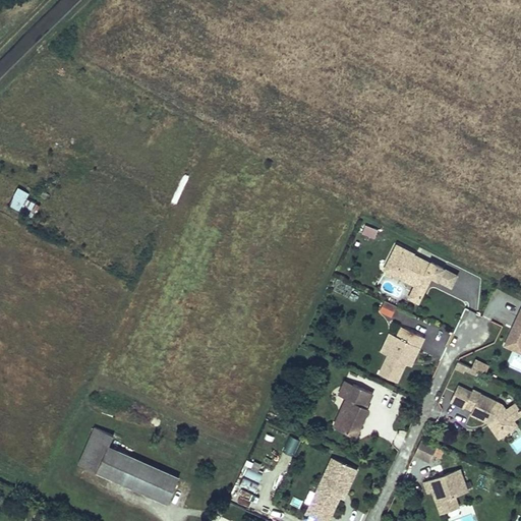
[(30,196),(18,190),(9,208),(35,221),(41,209),(26,201),(30,196)]
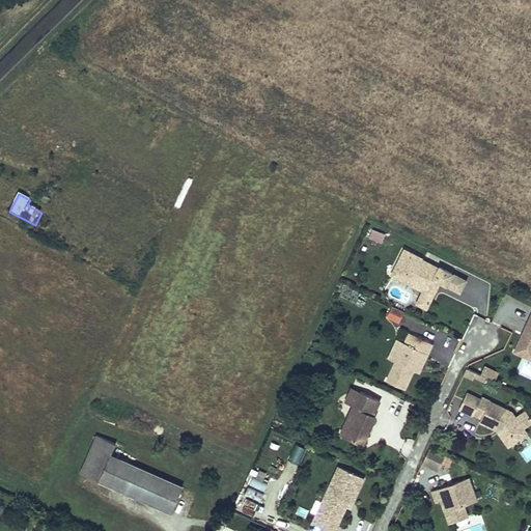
[(371,228),(368,239),(382,244),(385,233),(371,228)]
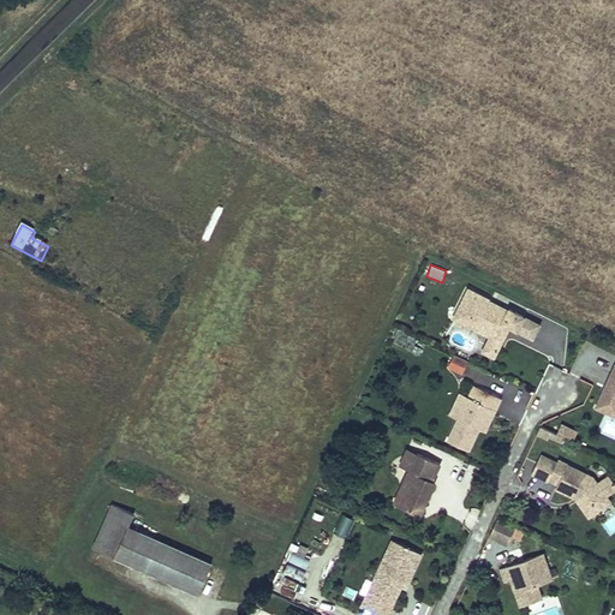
[(473,290),(459,317),(505,341),(515,346),(520,338),(517,336),(520,329),(523,330),(535,336),(541,324),(512,309),(511,310),(473,290)]
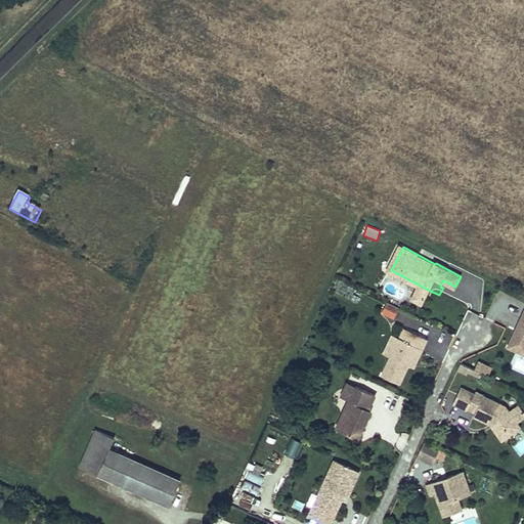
[(474,282),(461,276),(455,287),(469,293),(474,282)]
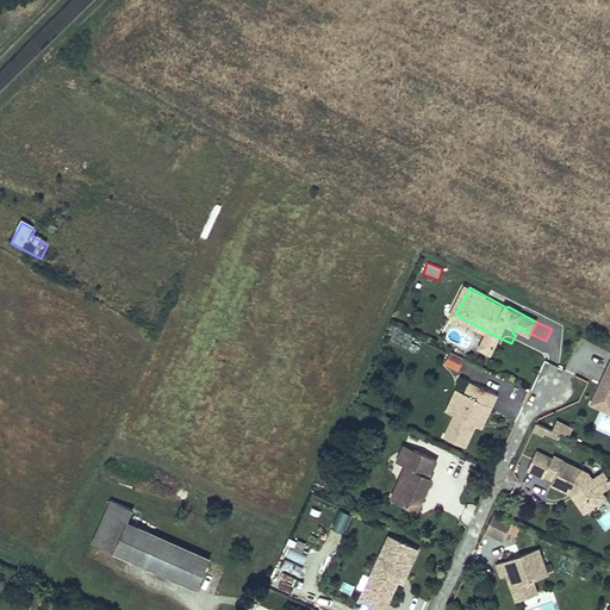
[(511,343),(500,338),(493,352),(504,358),(511,343)]
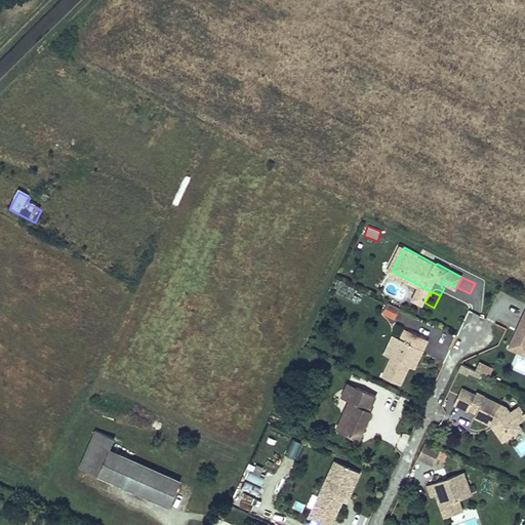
[(400,308),(388,303),(382,312),(395,318),(400,308)]
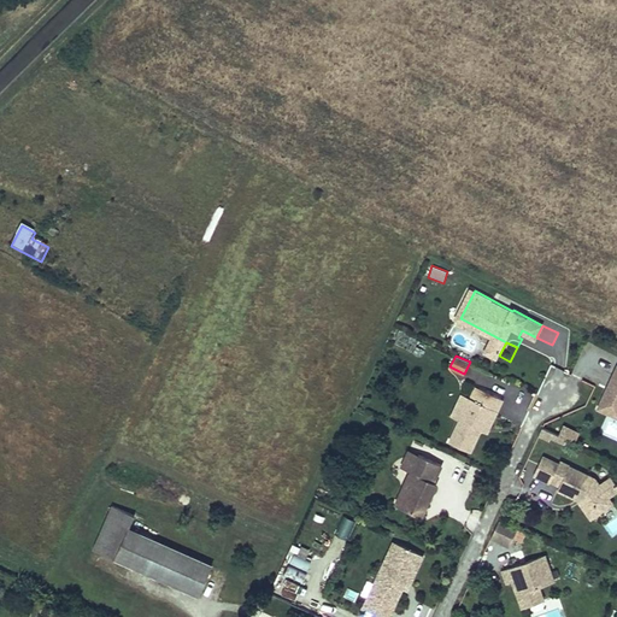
[(616,364),(599,405),(616,412),(616,364)]
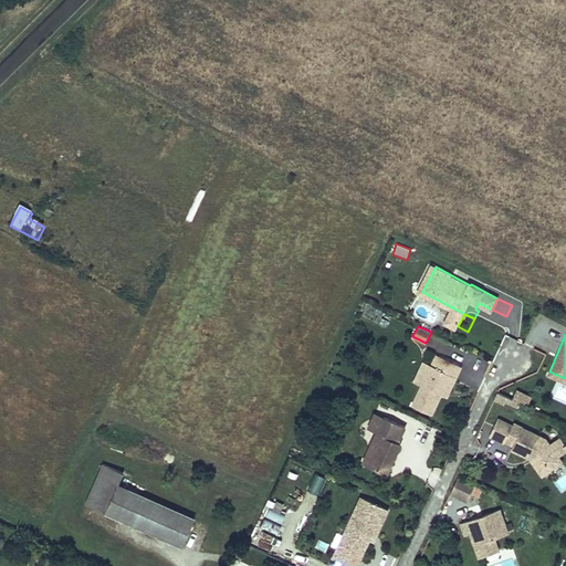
[(536,350),(533,359),(541,363),(544,354),(536,350)]
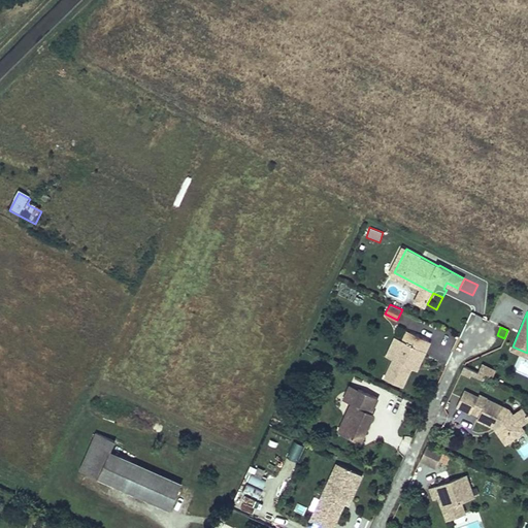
[(410,368),(413,369),(421,351),(425,353),(429,342),(409,333),(404,342),(401,341),(393,360),(384,380),(402,387),(410,368)]
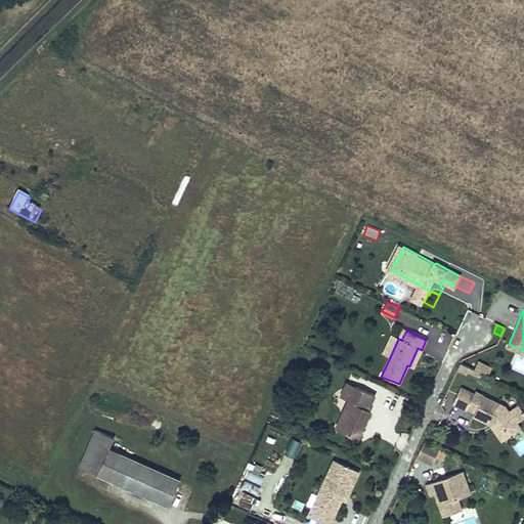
[(390,357),(398,339),(392,336),(383,354),(390,357)]
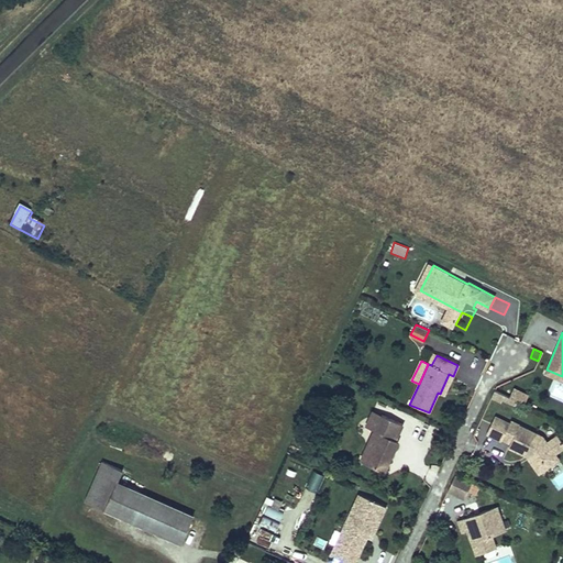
[(443,396),(453,376),(449,374),(440,394),(443,396)]
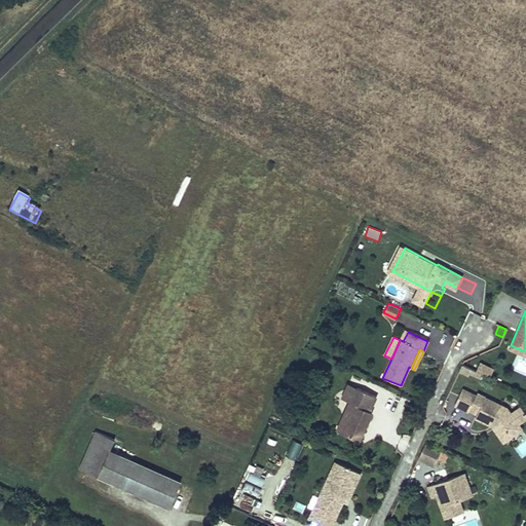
[(472,369),(462,364),(459,371),(468,375),(470,373),(472,369)]
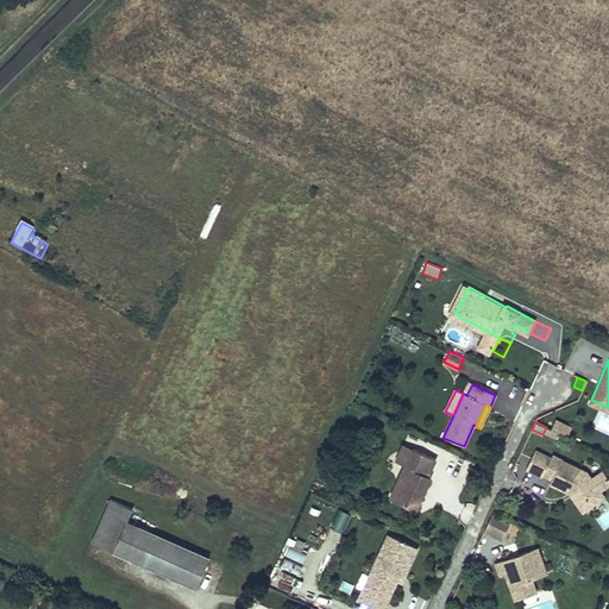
[(546,427),(544,432),(558,439),(560,433),(546,427)]
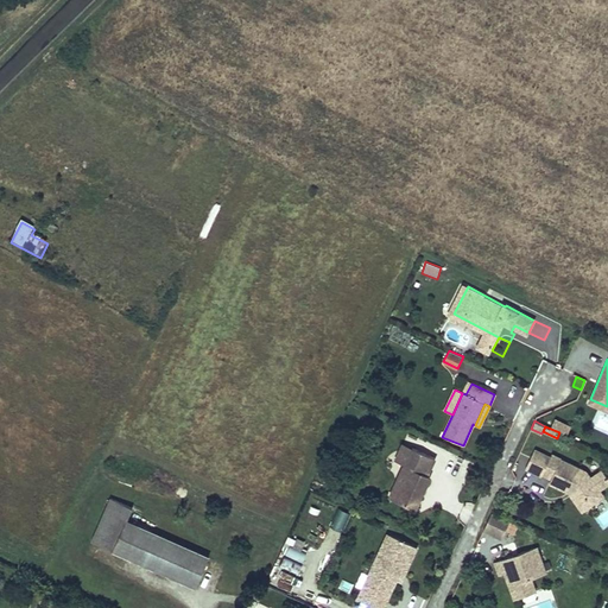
[(396,461),(405,466),(412,449),(403,444),(396,461)]
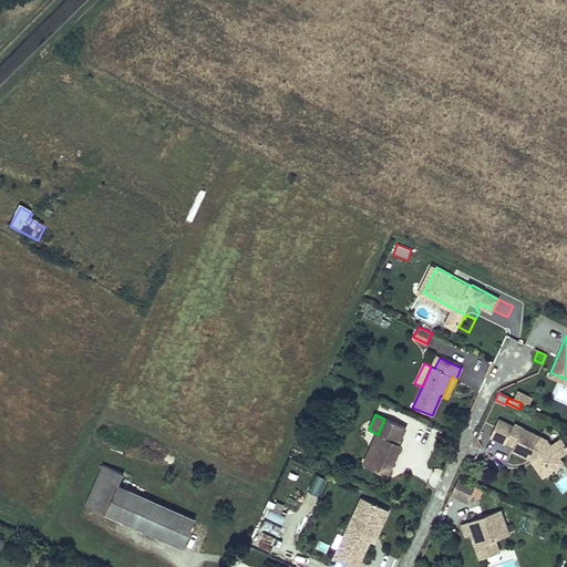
[(405,429),(384,419),(378,434),(363,464),(387,475),(401,445),(398,444),(405,429)]
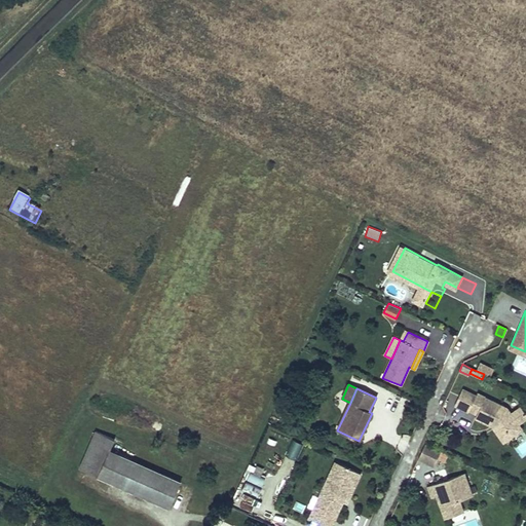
[(476,395),(462,388),(454,405),(468,411),(477,415),(476,417),(491,425),(493,423),(502,436),(519,423),(525,417),(525,413),(521,406),(512,413),(508,407),(477,392),(476,395)]
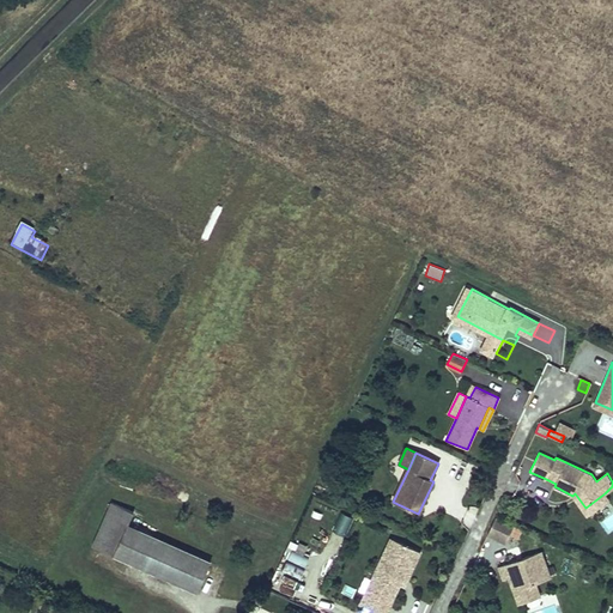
[(587,515),(610,499),(605,493),(586,508),(575,493),(572,496),(587,515)]
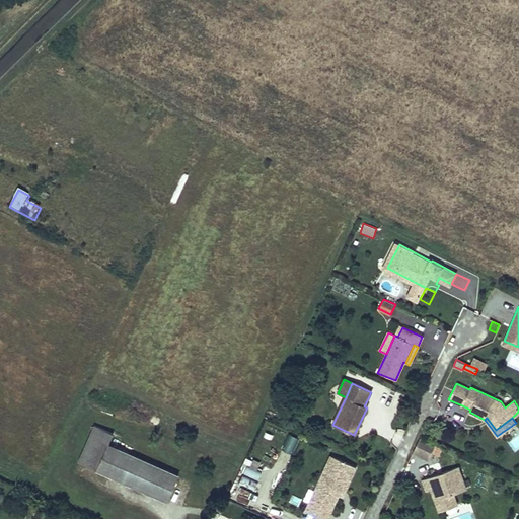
[(114,434),(94,425),(78,462),(96,470),(97,468),(107,444),(108,444),(114,434)]
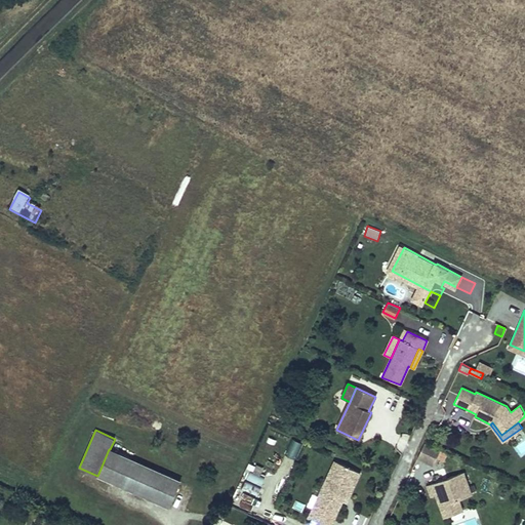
[(521,457),(524,453),(524,438),(514,447),(521,457)]
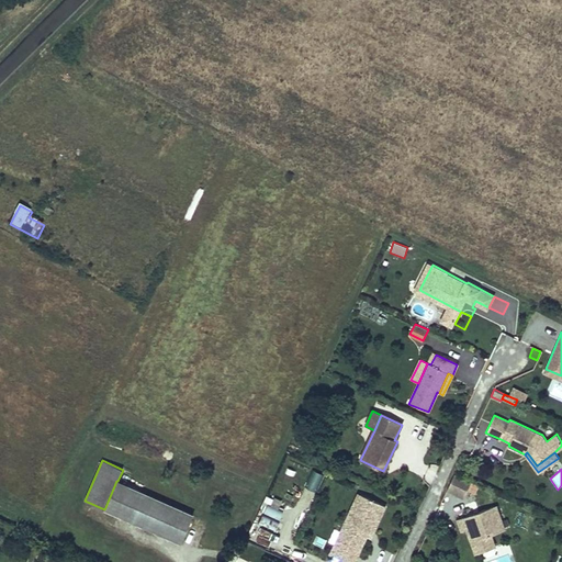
[(317,490),(323,474),(313,470),(306,485),(317,490)]
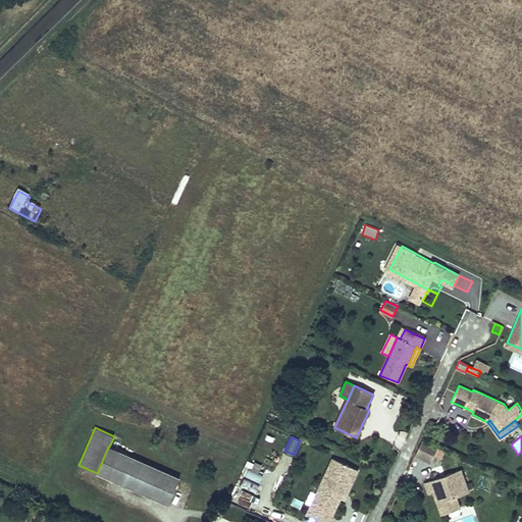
[(437,448),(422,439),(415,455),(431,462),(437,448)]
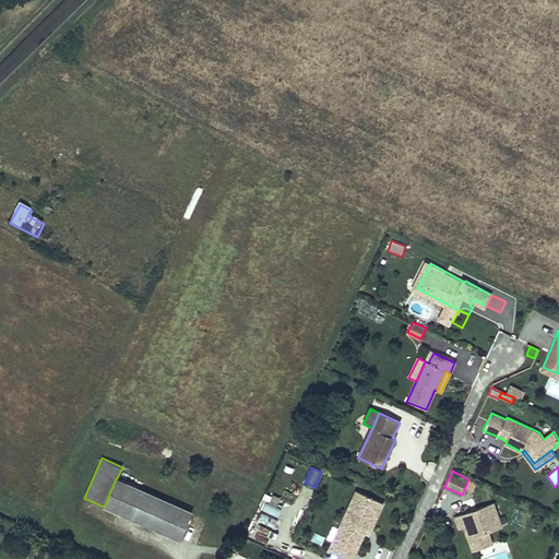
[(105,504),(143,520),(154,495),(117,478),(116,478),(105,504)]
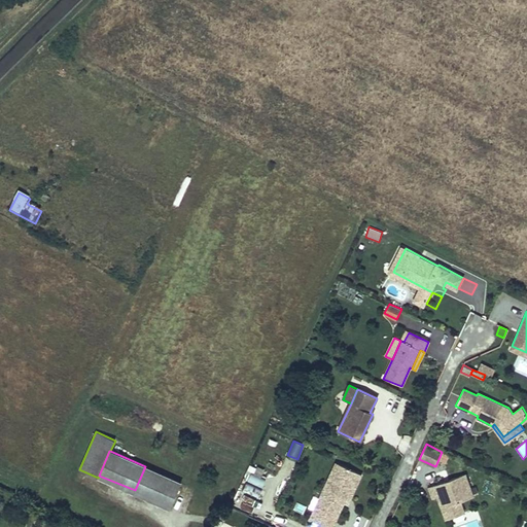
[(338,462),(311,517),(331,526),(344,501),(348,503),(361,475),(338,462)]
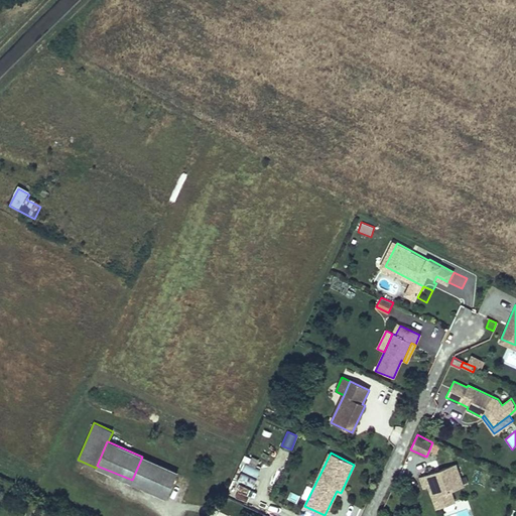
[(258,477),(261,470),(255,468),(258,460),(246,456),(241,471),(258,477)]
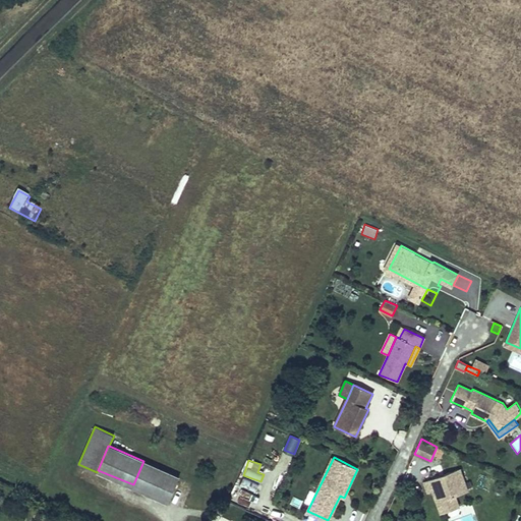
[(143,461),(133,484),(168,500),(178,475),(143,461)]
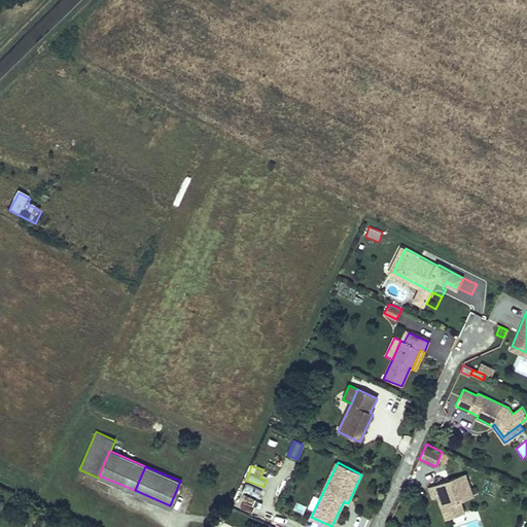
[(437,496),(442,507),(448,505),(452,517),(464,512),(460,500),(473,495),(464,473),(428,487),(432,498),(437,496)]
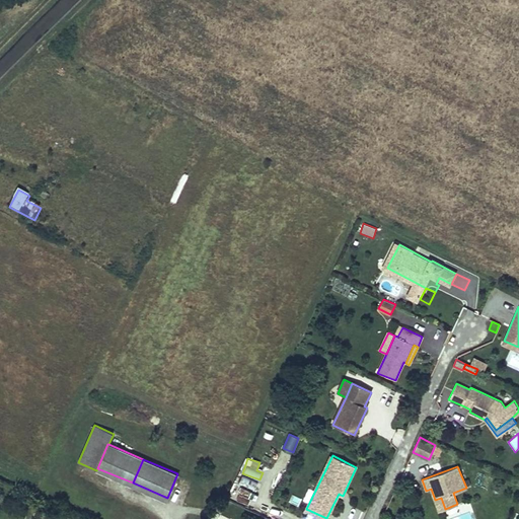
[(239,491),(252,497),(258,483),(245,476),(239,491)]
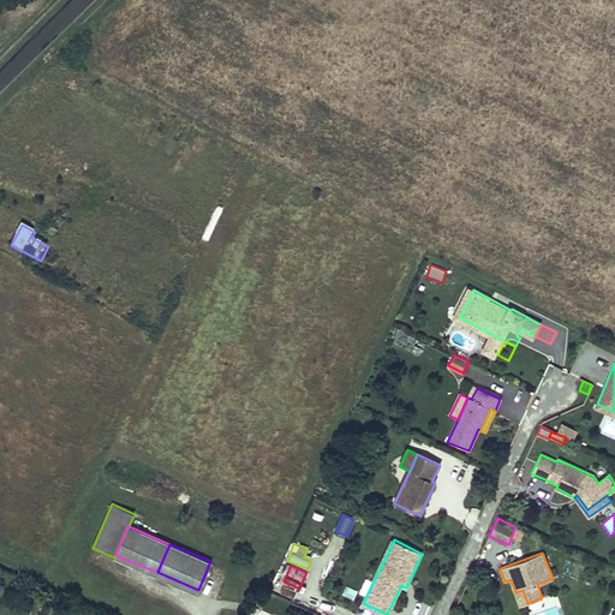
[(356,574),(351,587),(365,593),(370,580),(356,574)]
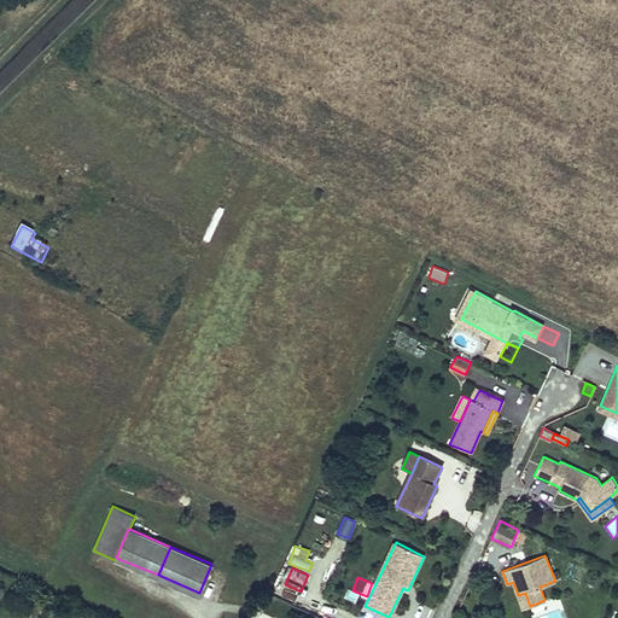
[(349,589),(344,598),(355,602),(359,594),(349,589)]
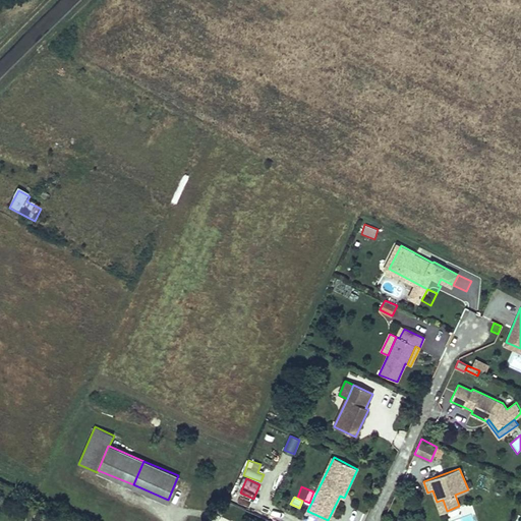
[(443,500),(437,502),(441,513),(447,511),(443,500)]
